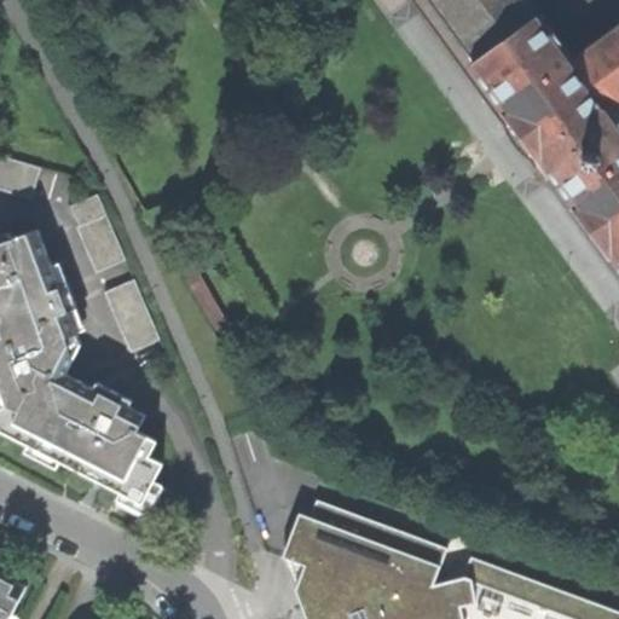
[(431,0),(475,62),(538,16),(527,0),(431,0)]
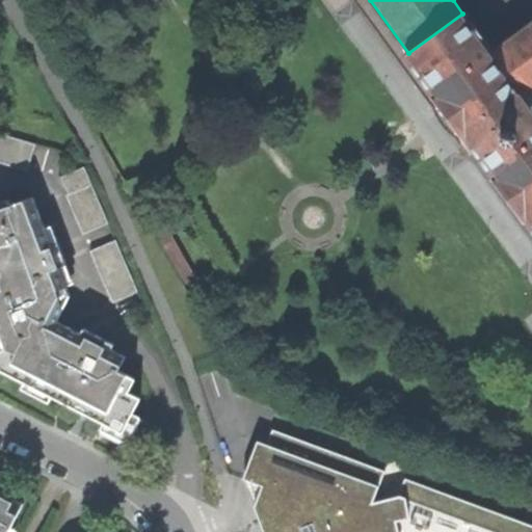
[(531,224),(531,102),(527,95),(494,50),(466,11),(462,14),(408,53),(406,54),(453,117),(531,224)]
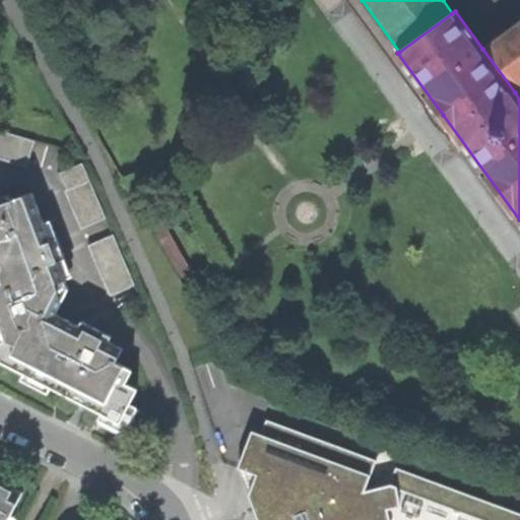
[(519,21),(482,49),(515,92),(519,88),(519,21)]
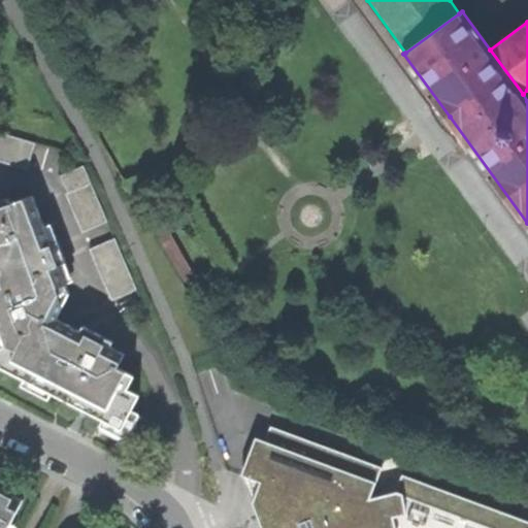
[(0,159),(1,160),(9,133),(0,130),(0,159)]
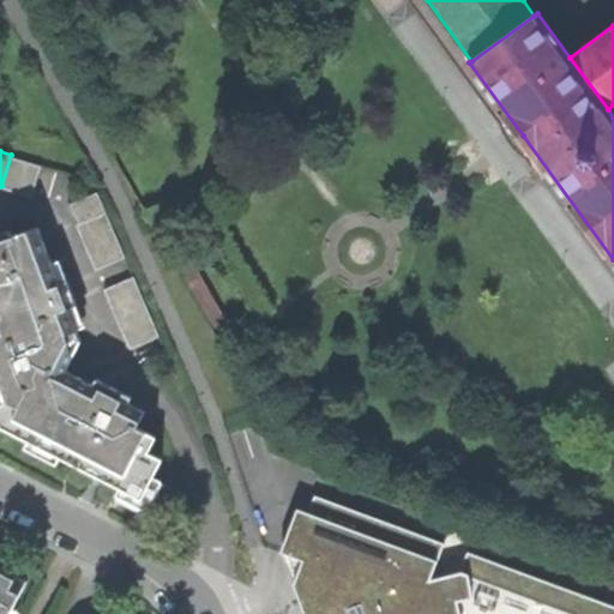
[(11,155),(1,186),(17,191),(26,160),(11,155)]
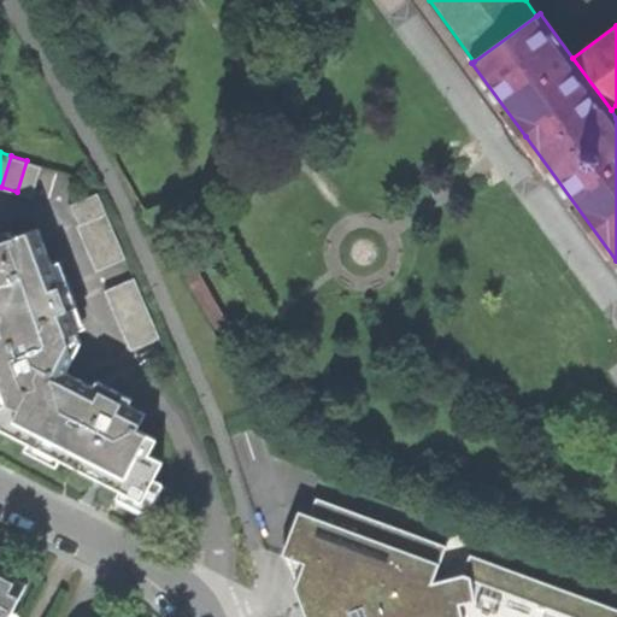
[(42,165),(27,160),(17,192),(33,197),(42,165)]
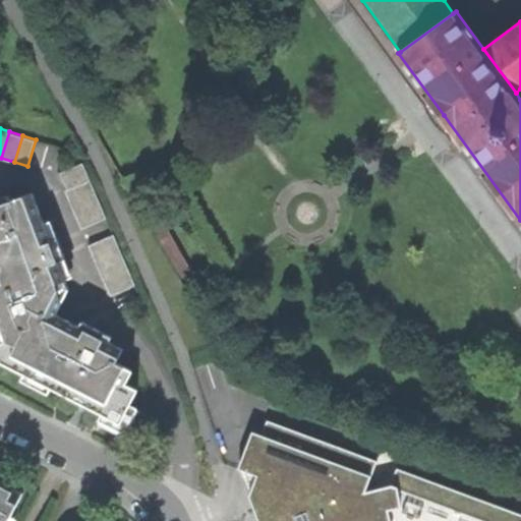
[(84,162),(61,172),(68,188),(92,179),(84,162)]
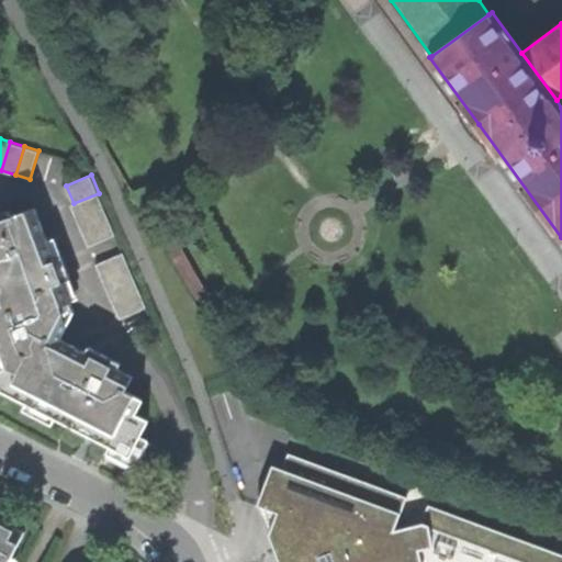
[(71,204),(78,218),(104,208),(99,193),(74,203),(71,204)]
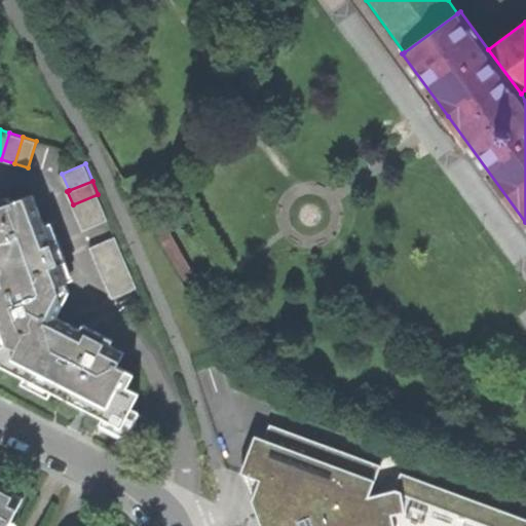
[(9,195),(0,199),(0,347),(14,355),(9,367),(27,376),(30,370),(55,384),(52,389),(78,403),(123,426),(141,392),(128,386),(136,373),(119,365),(126,351),(112,344),(115,340),(84,324),(82,329),(59,316),(71,291),(34,193),(11,201),(9,195)]
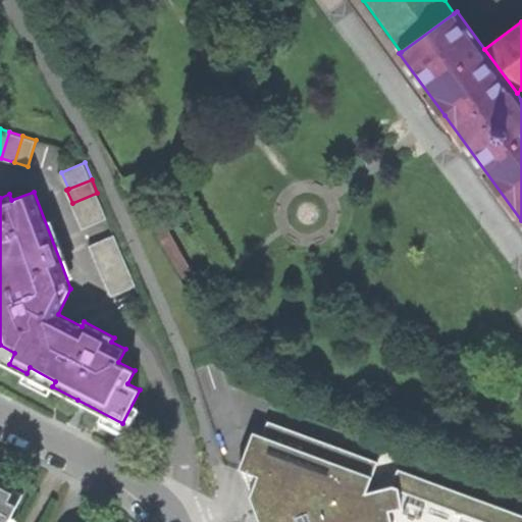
[(103,205),(97,193),(72,203),(77,215),(103,205)]
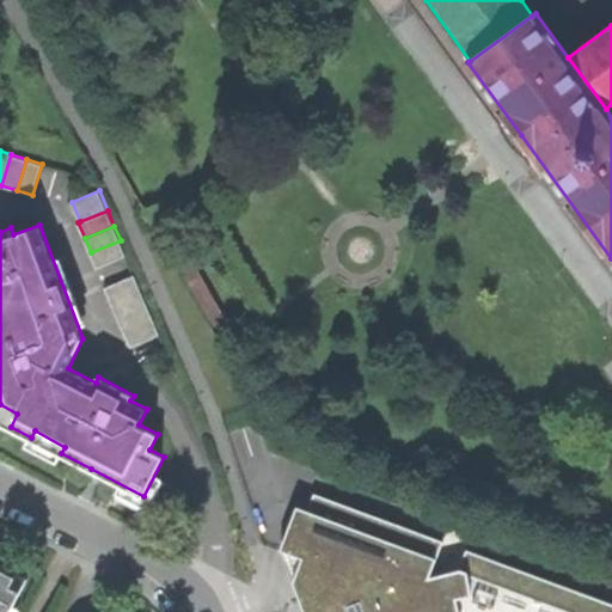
[(121,240),(91,252),(97,268),(127,256),(121,240)]
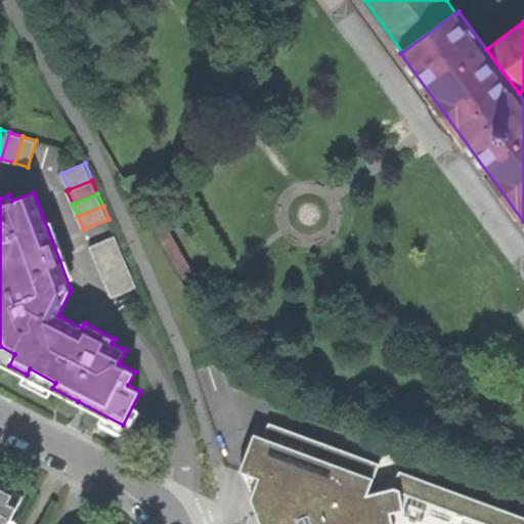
[(90,246),(95,258),(121,248),(116,235),(90,246)]
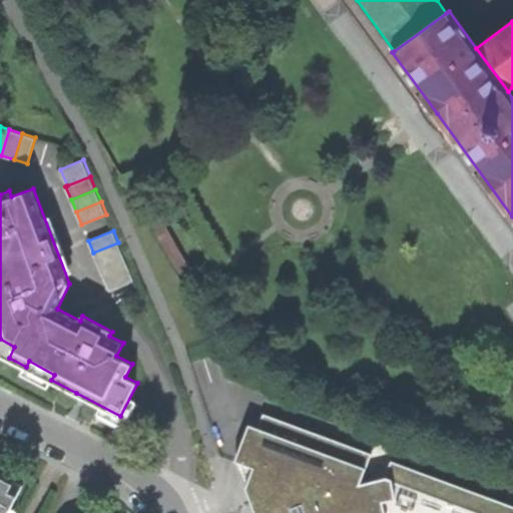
[(93,252),(99,266),(124,254),(118,242),(93,252)]
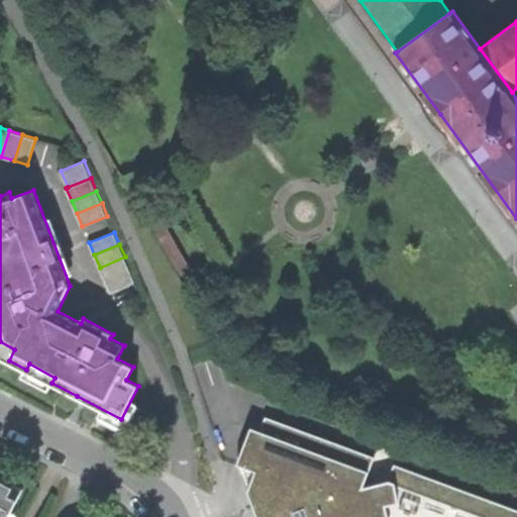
[(125,256),(100,268),(105,281),(130,270),(125,256)]
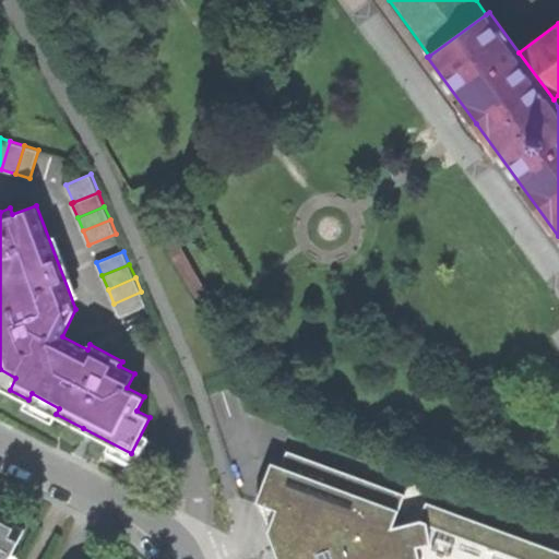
[(147,306),(141,292),(114,304),(119,318),(147,306)]
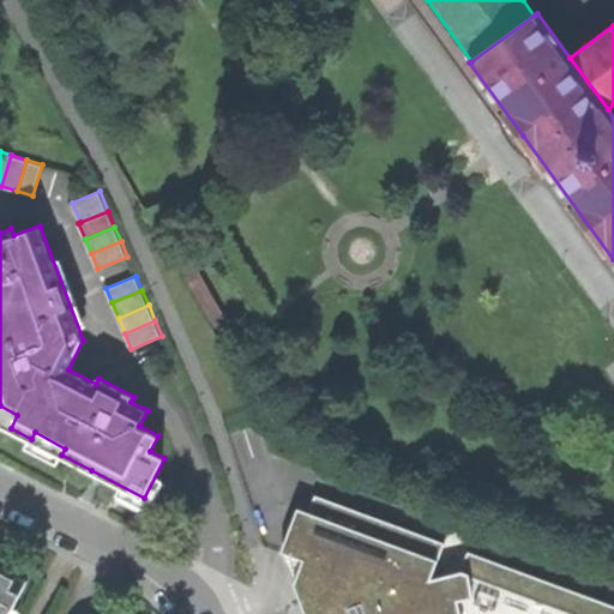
[(301,587),(312,613),(613,613),(613,607),(470,554),(462,576),(435,584),(450,547),(318,495),(311,512),(306,510),(289,552),(312,561),(301,587)]
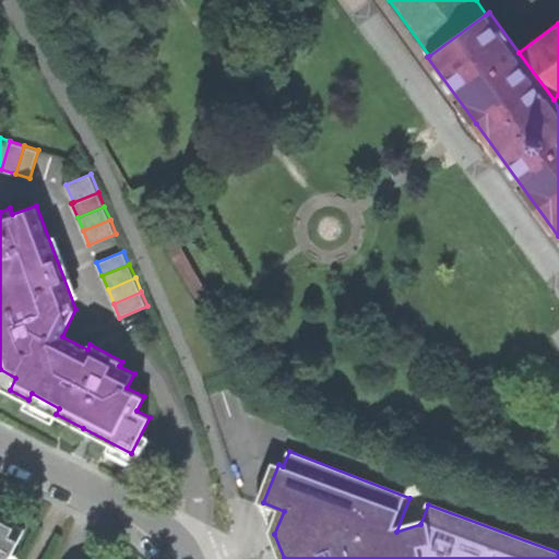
[(0,558),(11,558),(27,528),(0,513),(0,558)]
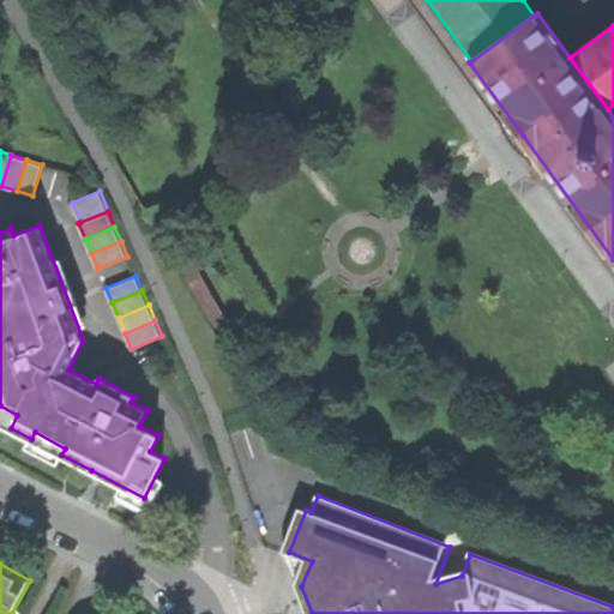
All buildings are outlined.
